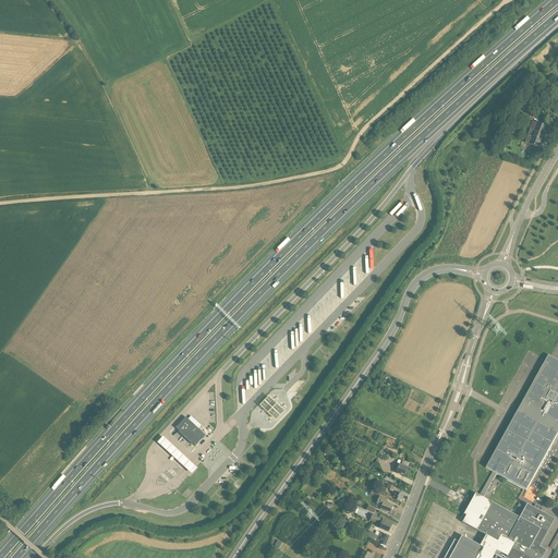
[(533,121),(525,143),(538,148),(547,126),(533,121)]
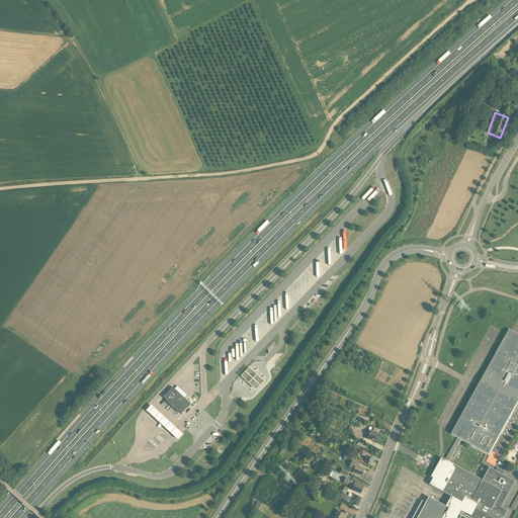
[(445,460),(448,462),(460,440),(489,455),(515,408),(517,402),(517,334),(509,330),(481,380),(482,381),(485,382),(481,389),(478,395),(475,393),(451,435),(457,438),(445,460)]
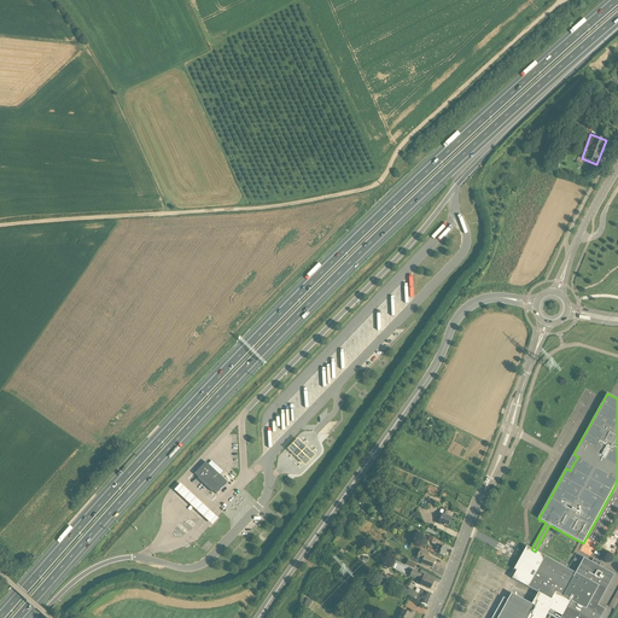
[(297,437),(287,448),(305,464),(315,454),(297,437)]
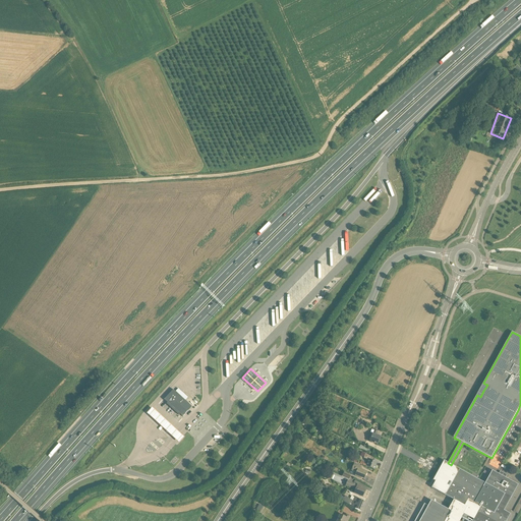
[(176,392),(174,390),(164,400),(168,403),(167,404),(178,415),(179,414),(182,417),(192,407),(185,401),(188,398),(179,389),(176,392)]
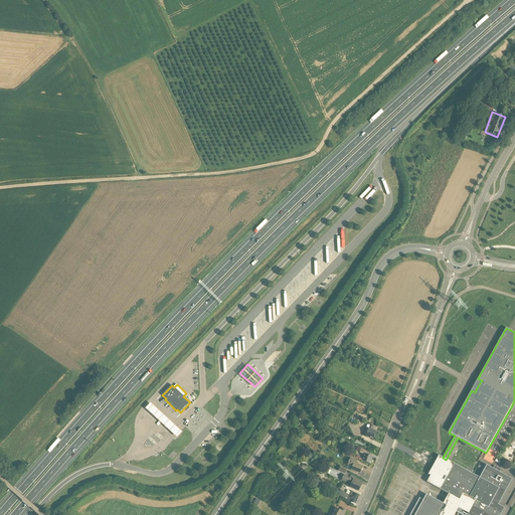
[(152,402),(151,401),(146,407),(147,408),(156,417),(163,423),(173,433),(177,437),(182,431),(179,427),(169,418),(162,411),(152,402)]
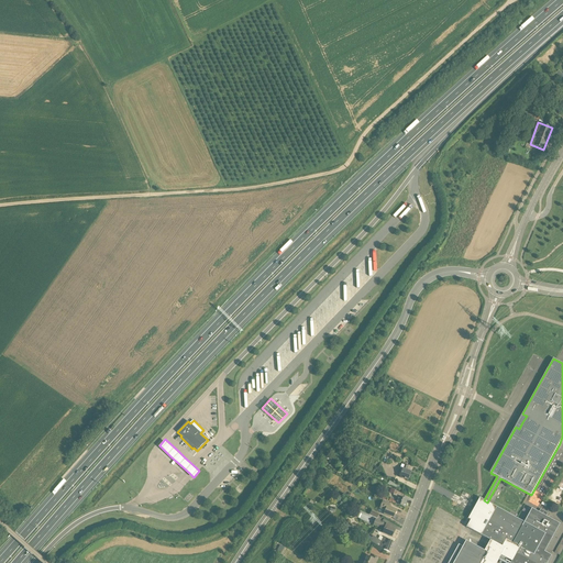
[(408,466),(405,465),(404,470),(400,477),(405,479),(406,478),(408,479),(411,472),(410,472),(410,471),(411,471),(414,467),(408,465),(408,466)]
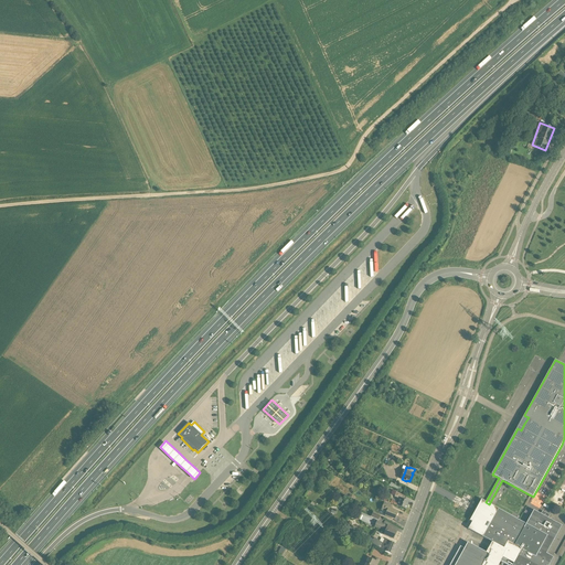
[(404,500),(401,499),(398,503),(397,503),(397,502),(392,500),(392,501),(390,500),(391,497),(386,496),(384,501),(406,510),(408,502),(404,500)]
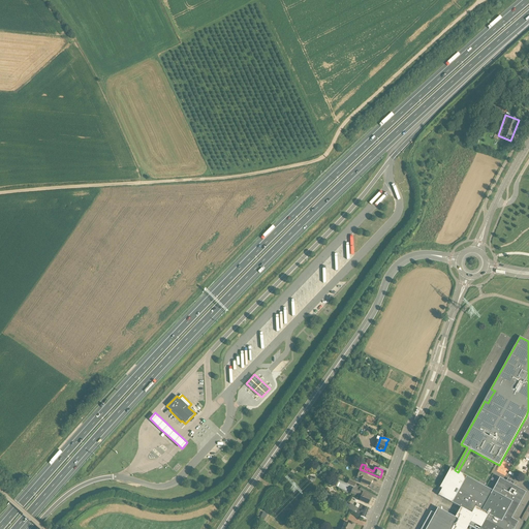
[(475,527),(477,528),(514,528),(519,522),(511,519),(526,493),(514,486),(515,483),(507,478),(506,481),(500,478),(493,491),(490,490),(458,472),(455,470),(450,468),(445,478),(440,488),(442,489),(438,496),(461,508),(459,510),(458,512),(456,511),(453,517),(438,508),(435,515),(431,512),(421,528),(463,528),(468,521),(473,524),(476,525),(475,527)]
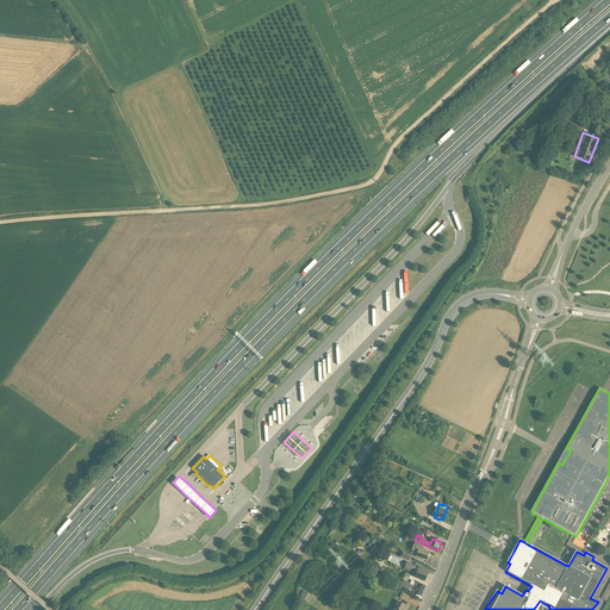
[(423,546),(416,543),(412,551),(418,553),(416,558),(423,560),(423,559),(427,560),(430,553),(422,551),(423,546)]
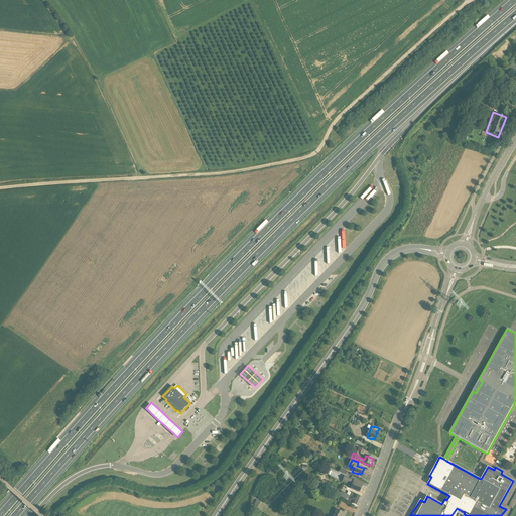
[(358,483),(345,477),(343,481),(353,485),(351,489),(360,493),(362,486),(358,484),(358,483)]
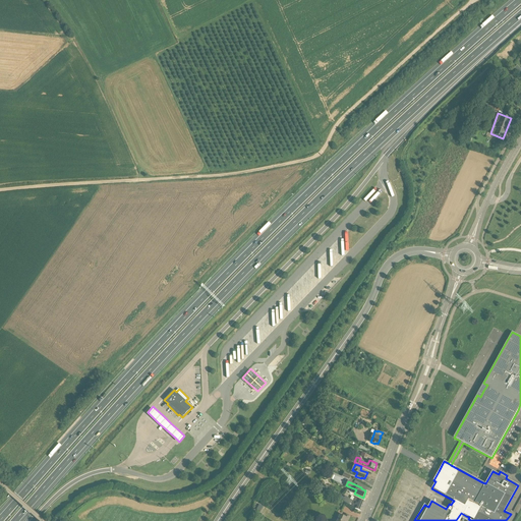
[(360,512),(364,502),(355,498),(353,502),(345,497),(342,501),(357,511),(360,512)]
